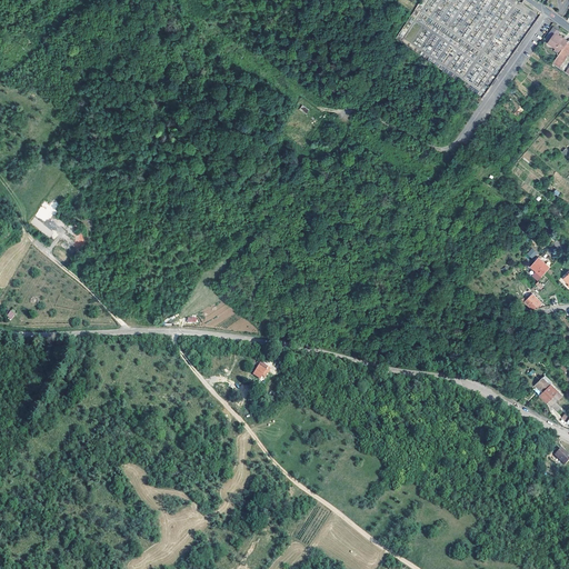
[(557,47),(561,50),(567,41),(559,36),(558,37),(556,36),(551,31),(546,39),(549,42),(556,48),(557,47)]
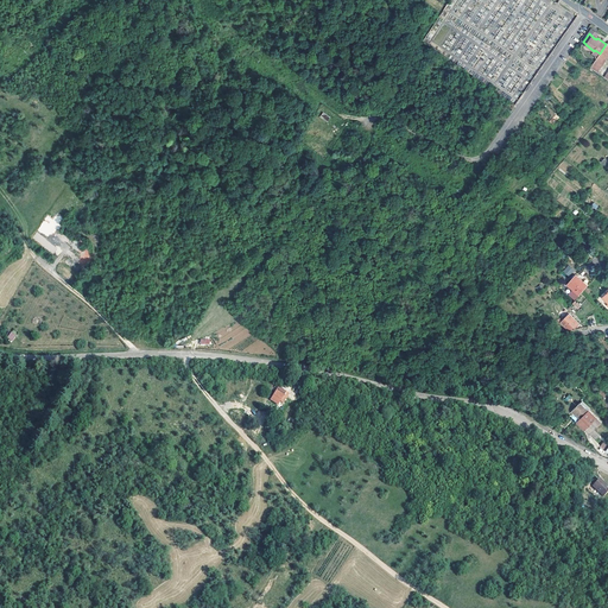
[(606,44),(600,54),(596,57),(589,68),(596,73),(607,55),(607,45),(606,44)]
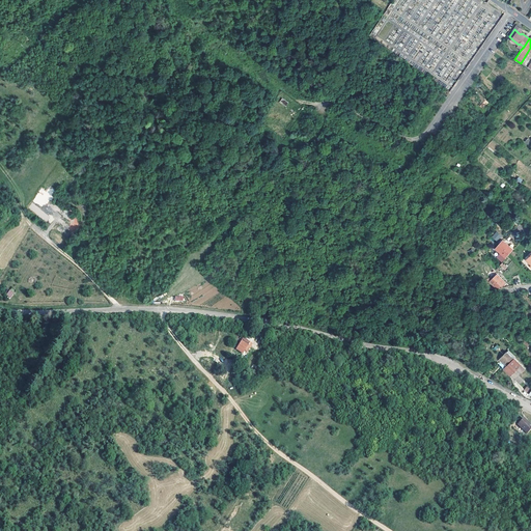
[(288,103),(282,98),(279,102),(285,106),(288,103)]
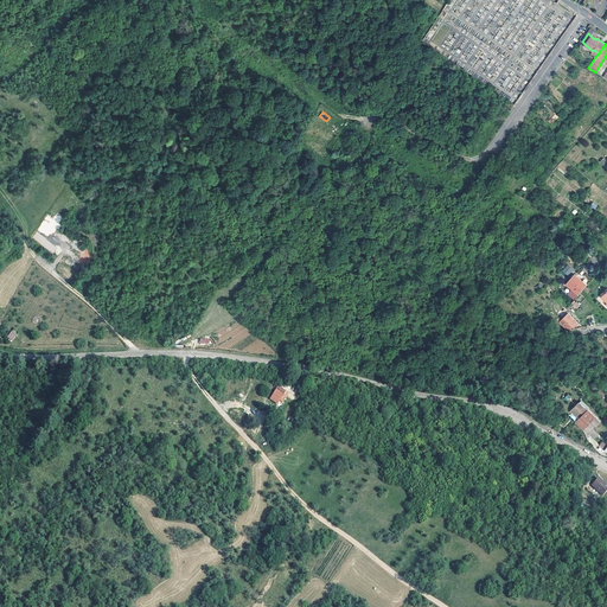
[(36,232),(32,238),(53,253),(58,247),(36,232)]
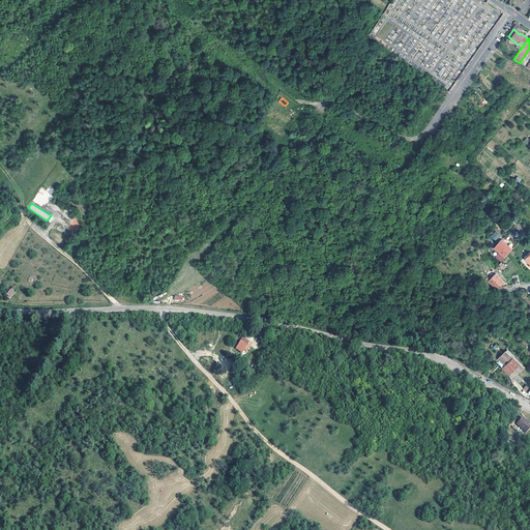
[(491,237),(496,241),(501,236),(495,231),(491,237)]
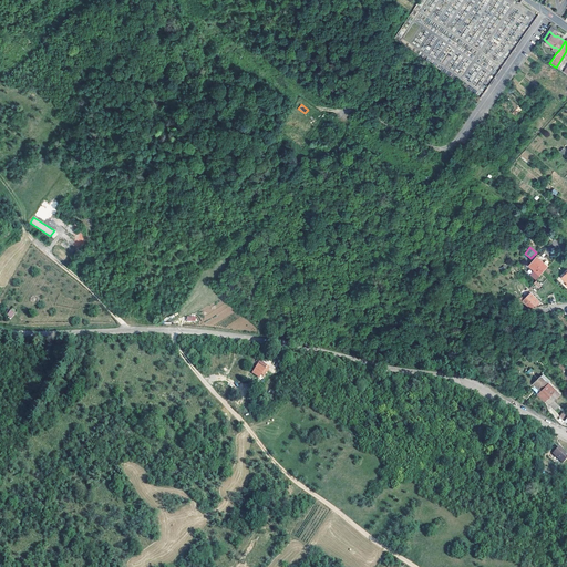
[(546,267),(536,257),(528,266),(533,271),(528,276),(534,280),(539,274),(546,267)]
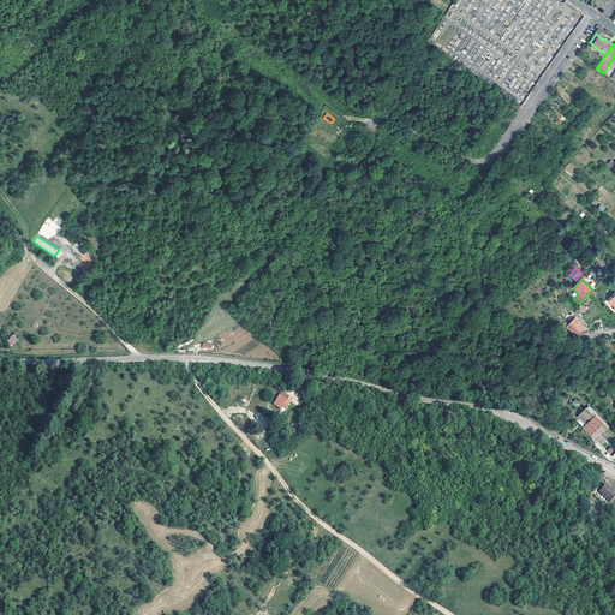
[(585,328),(573,315),(569,318),(572,320),(569,322),(567,320),(565,322),(563,324),(575,335),(581,329),(583,330),(585,328)]
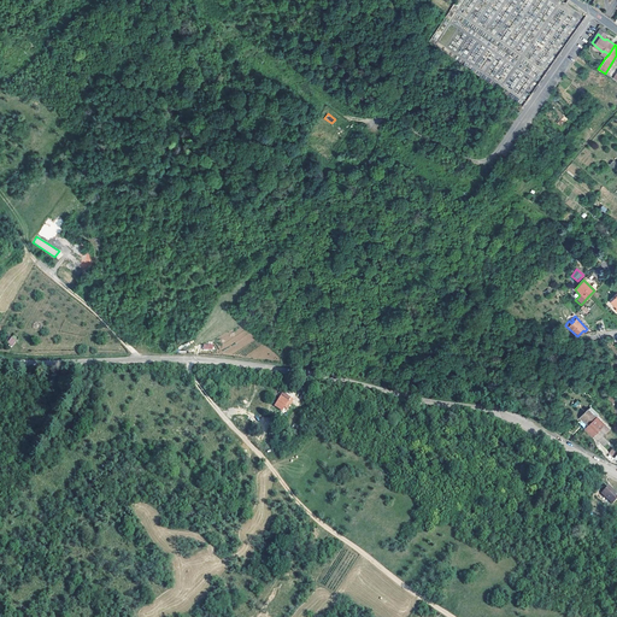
[(285,406),(288,409),(294,398),(282,392),(274,406),(282,410),(285,406)]
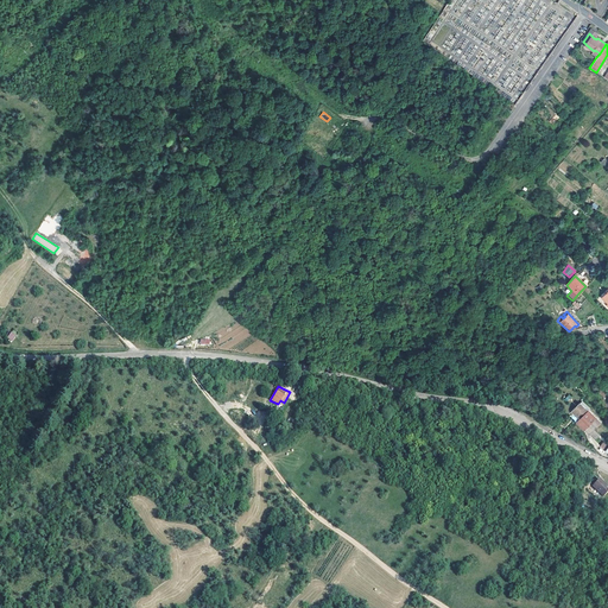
[(582,417),(588,411),(581,404),(574,410),(582,417)]
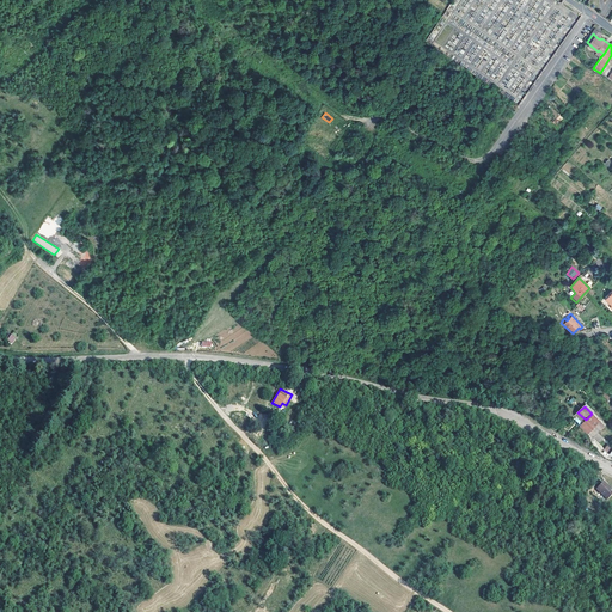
[(592,414),(586,420),(585,421),(579,426),(587,434),(592,429),(600,421),(592,414)]
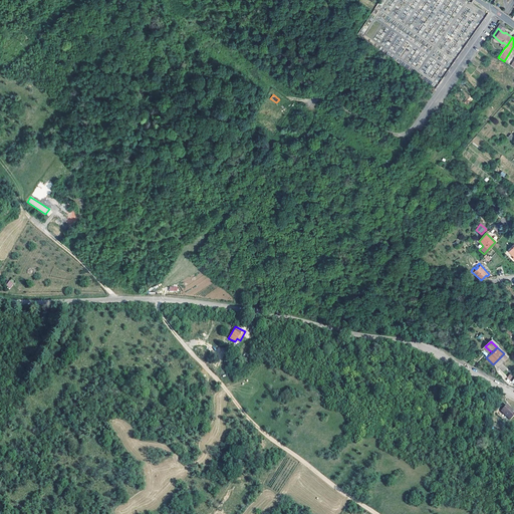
[(513,413),(504,404),(499,410),(508,419),(513,413)]
